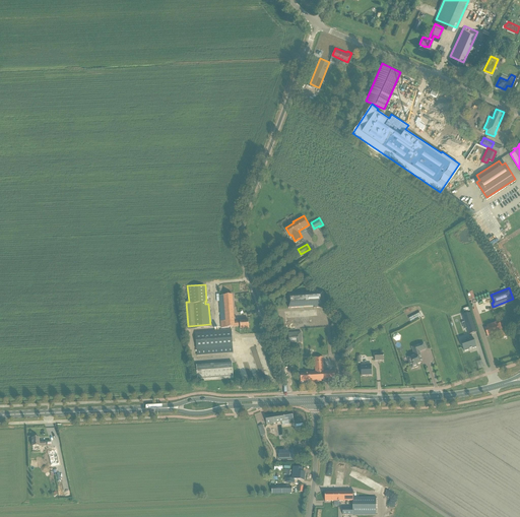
[(324,305),(323,289),(287,293),(288,306),(314,304),(314,306),(324,305)]
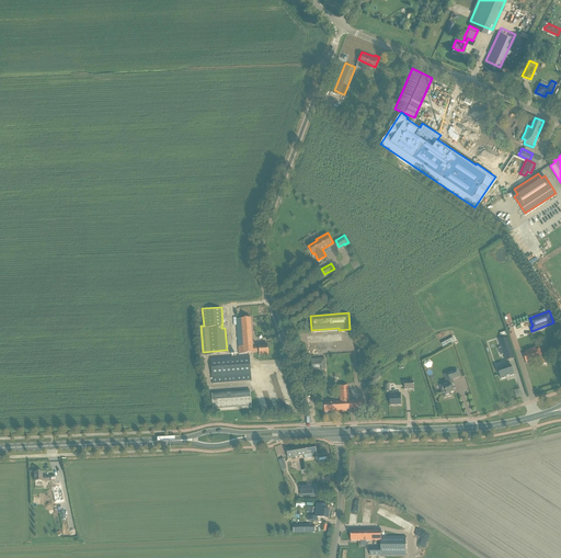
[(245,316),(236,317),(239,349),(239,352),(249,351),(253,351),(253,350),(259,349),(260,353),(268,352),(268,343),(259,343),(259,344),(253,345),(251,316),(245,316)]
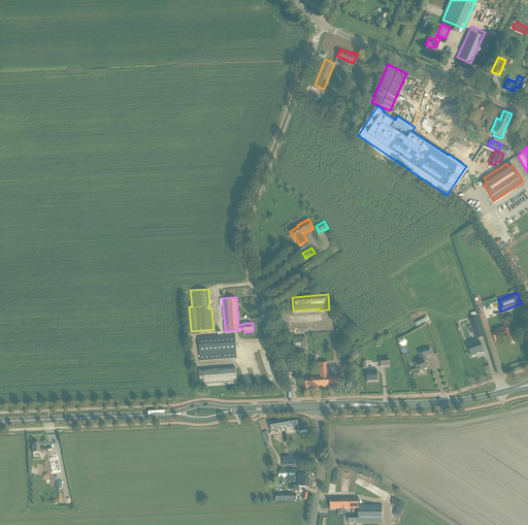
[(477,316),(469,318),(471,325),(473,324),(475,330),(473,331),(475,337),(484,335),(477,316)]
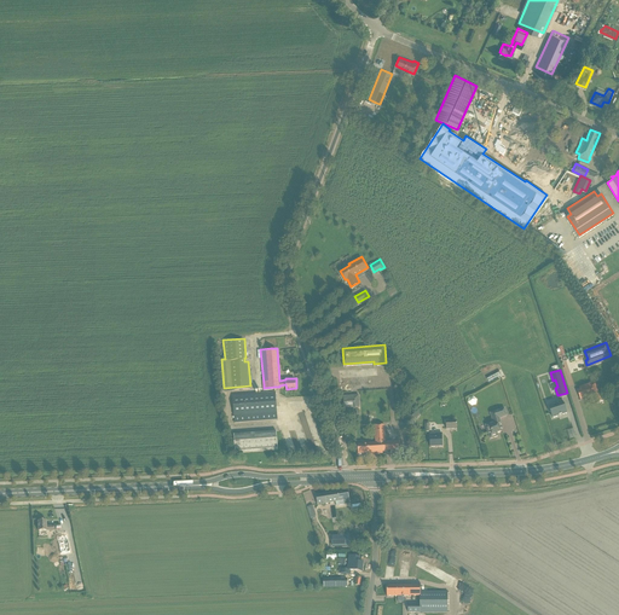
[(580,396),(594,392),(596,401),(603,399),(597,382),(593,384),(591,383),(577,388),(580,396)]
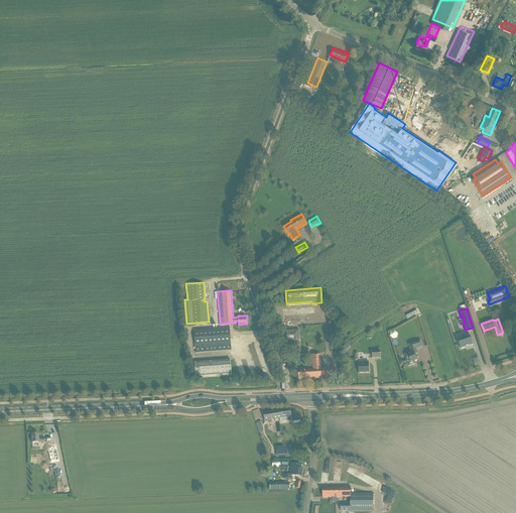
[(217,326),(194,328),(195,339),(195,344),(196,350),(231,348),(231,342),(229,325),(217,326)]
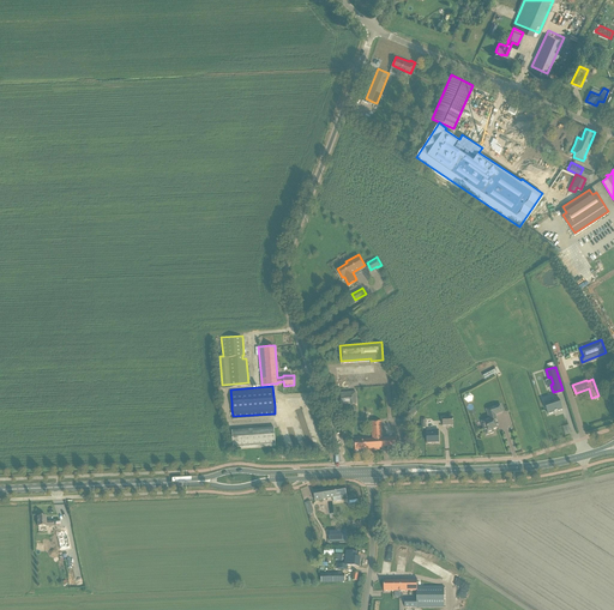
[(356,402),(355,390),(341,391),(341,398),(351,397),(351,402),(356,402)]
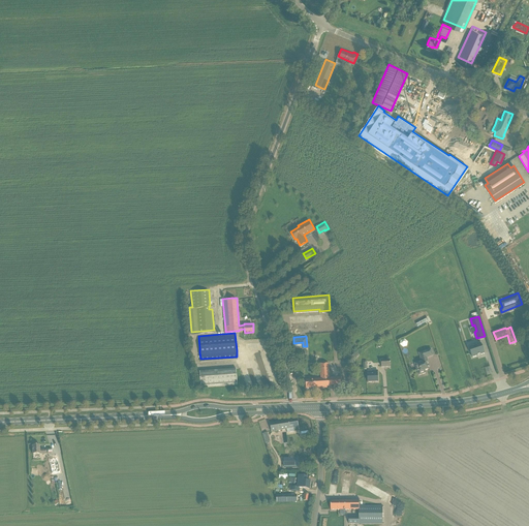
[(477,343),(469,345),(472,356),(484,351),(480,340),(476,342),(477,343)]
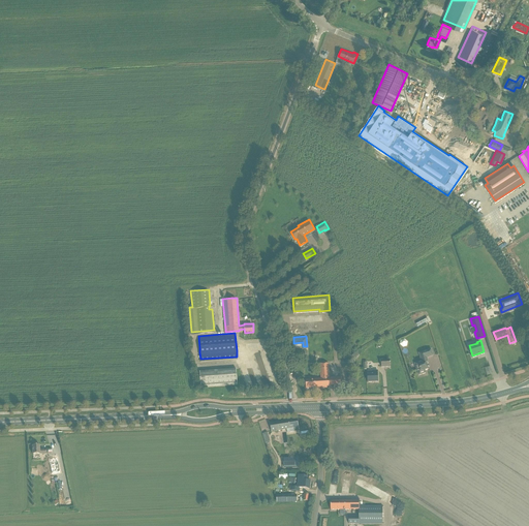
[(429,362),(427,356),(433,353),(431,347),(419,350),(422,357),(423,359),(421,360),(422,361),(417,363),(418,367),(416,367),(418,372),(426,370),(425,368),(428,367),(427,363),(429,362)]
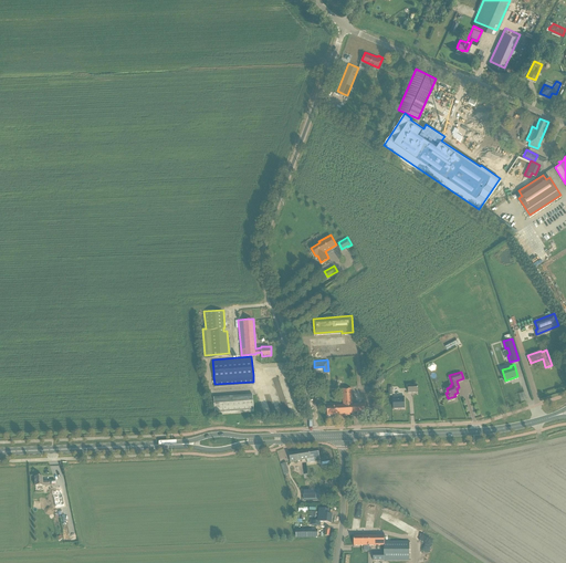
[(347,403),(336,403),(336,404),(327,405),(327,414),(337,413),(337,414),(349,413),(349,410),(366,409),(366,402),(352,402),(352,386),(342,387),(343,400),(346,400),(347,403)]
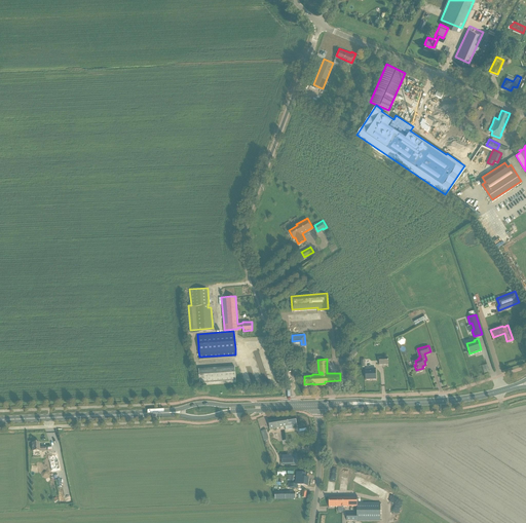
[(198,367),(199,382),(235,380),(234,365),(198,367)]
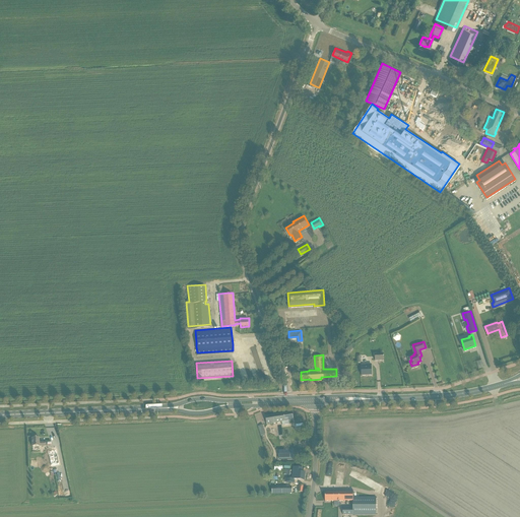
[(361,363),(362,373),(372,373),(371,362),(361,363)]
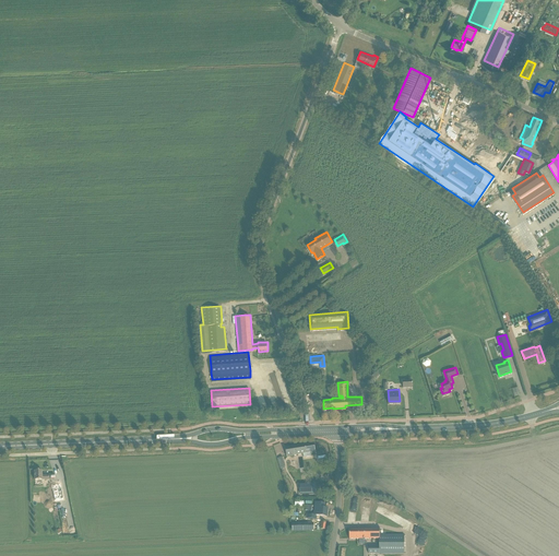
[(316,452),(316,449),(314,440),(285,445),(286,453),(302,451),(304,454),(316,452)]
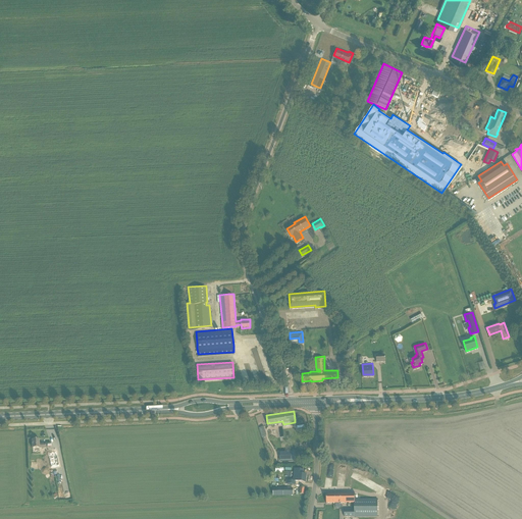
[(39,436),(32,437),(32,446),(40,446),(40,449),(48,448),(48,440),(39,442),(39,436)]
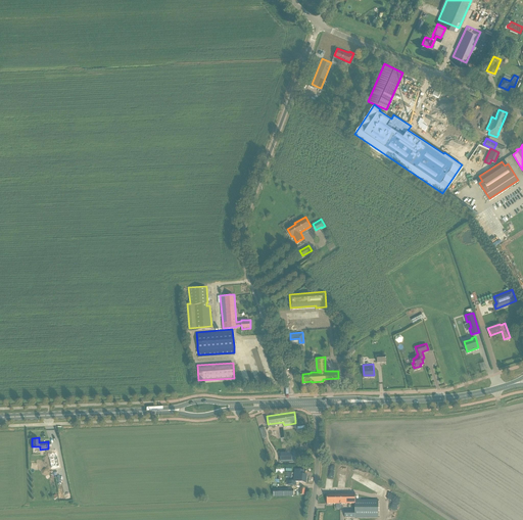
[(56,450),(48,452),(51,466),(59,464),(56,450)]
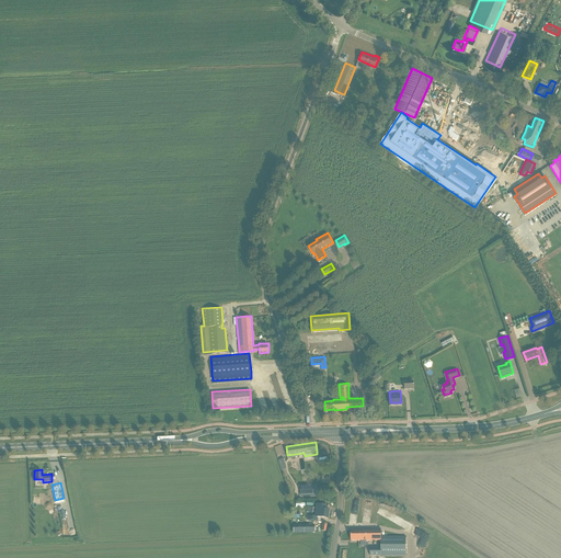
[(316,482),(300,484),(301,493),(317,492),(316,482)]
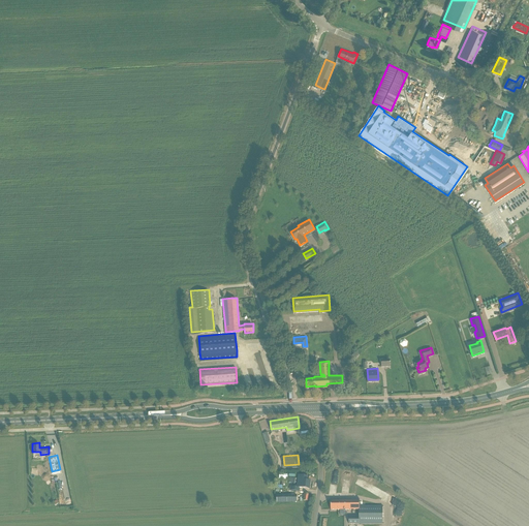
[(290,484),(290,488),(299,489),(299,485),(304,486),(309,487),(310,478),(307,478),(307,473),(302,473),(299,472),(298,482),(298,485),(290,484)]
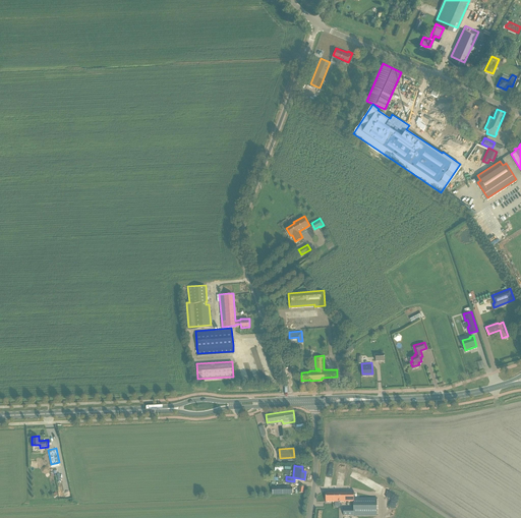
[(353,469),(351,473),(361,479),(363,474),(353,469)]
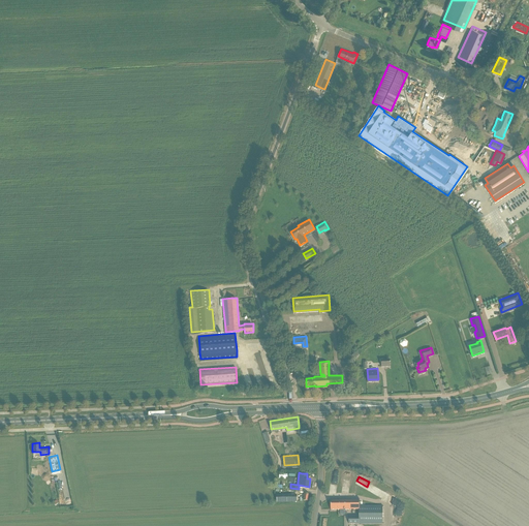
[(359,498),(331,498),(331,507),(344,507),(359,507),(359,503),(359,498)]
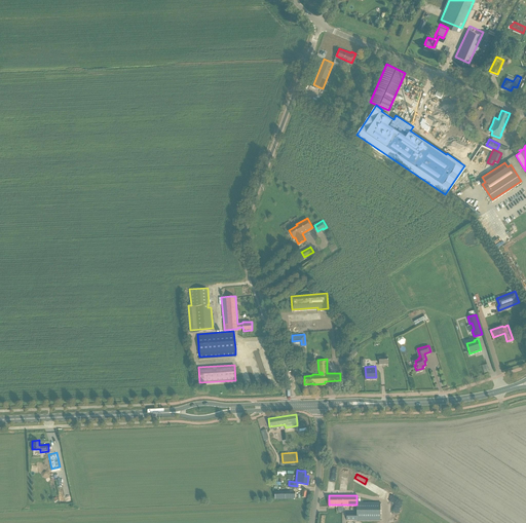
[(357,510),(346,510),(346,518),(380,518),(380,500),(357,500),(357,505),(357,510)]
